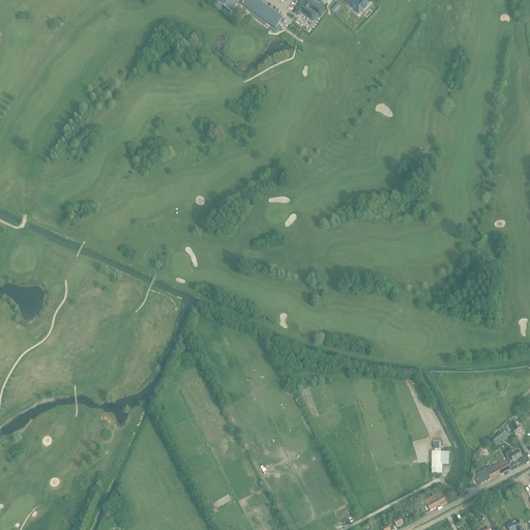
[(222,0),(218,4),(230,12),(238,0),(222,0)]
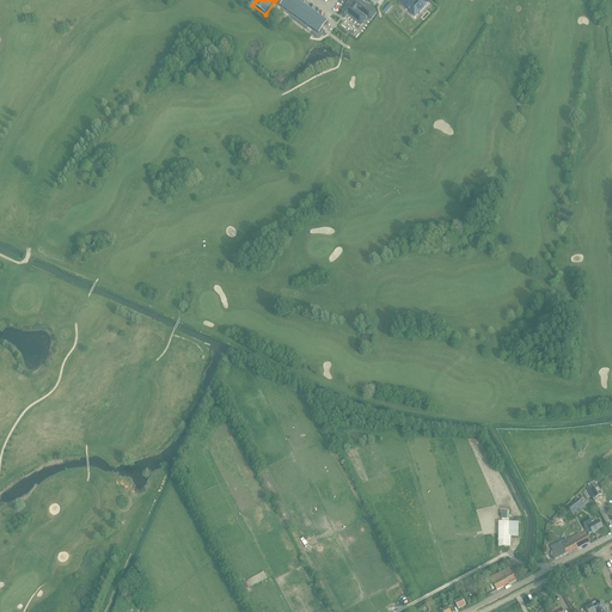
[(324,19),(297,0),(285,0),(280,6),(316,32),(324,19)]
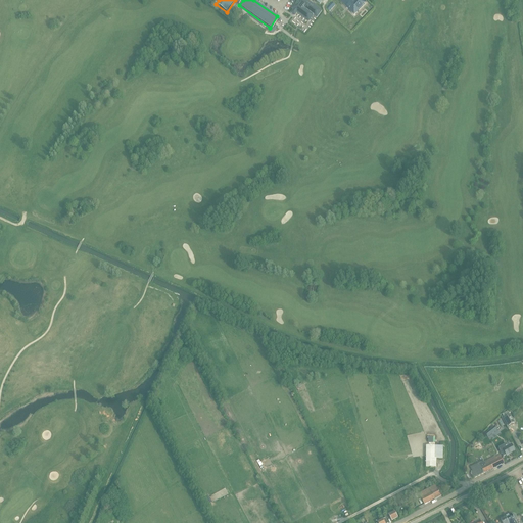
[(297,12),(308,21),(313,15),(317,18),(322,10),(307,0),(297,0),(297,2),(292,8),(293,9),(291,13),(294,15),(297,12)]
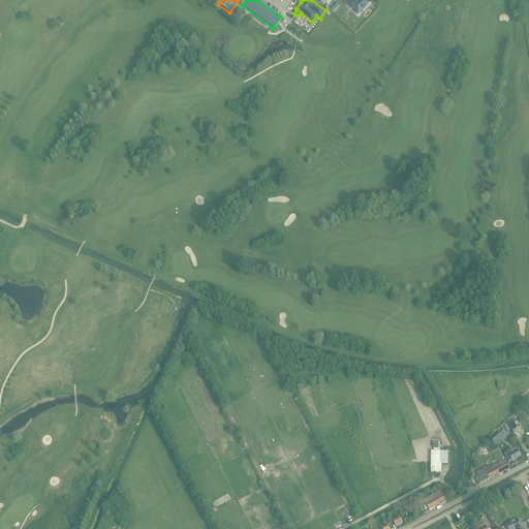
[(346,0),(345,1),(347,3),(356,12),(355,12),(359,16),(361,12),(360,12),(369,3),(366,0),(359,0),(360,0),(358,0),(356,0),(346,0)]
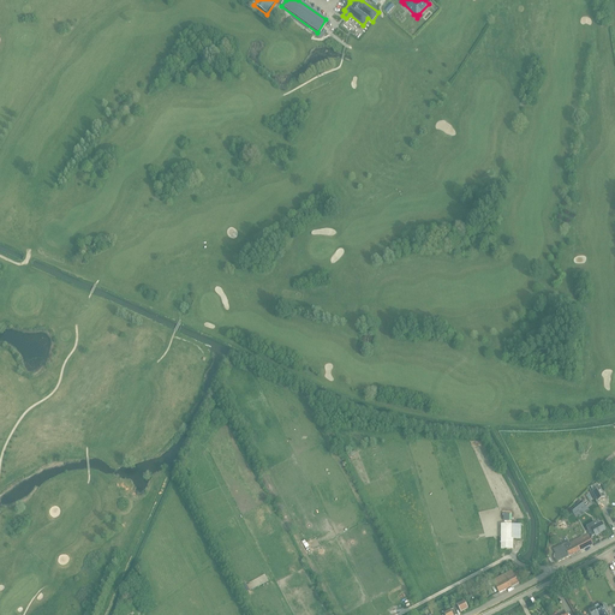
[(386,6),(383,10),(387,13),(390,10),(393,6),(389,3),(386,6)]
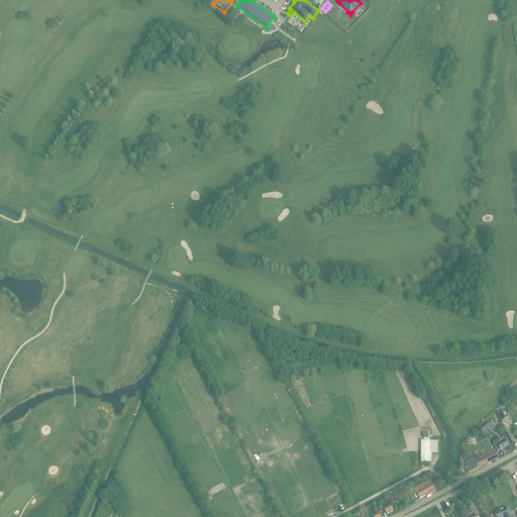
[(287,30),(291,27),(286,21),(282,23),(287,30)]
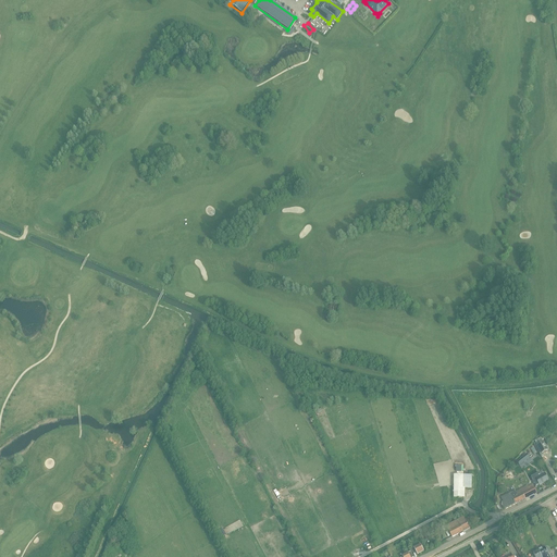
[(537,446),(542,454),(547,450),(543,442),(537,446)]
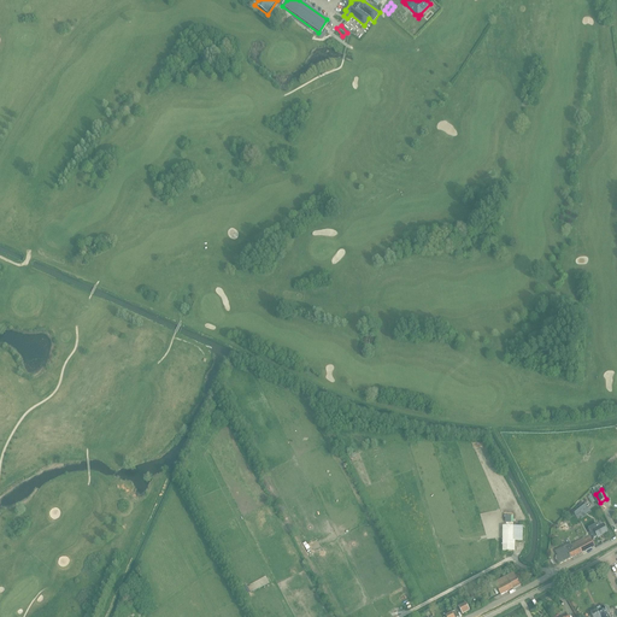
[(598,523),(588,529),(593,539),(597,536),(598,538),(607,533),(604,526),(599,527),(598,523)]
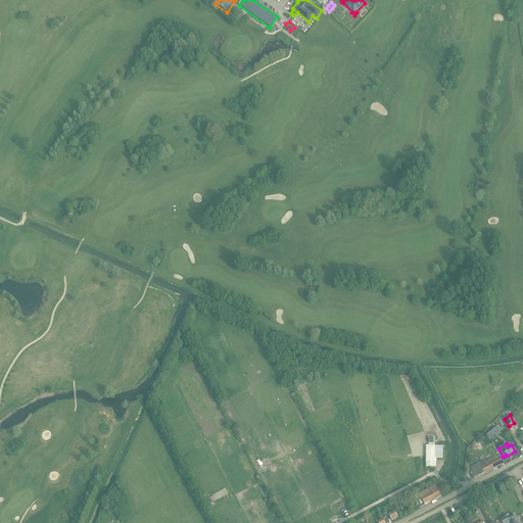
[(426,467),(434,467),(434,458),(442,458),(443,445),(429,445),(426,445),(426,467)]
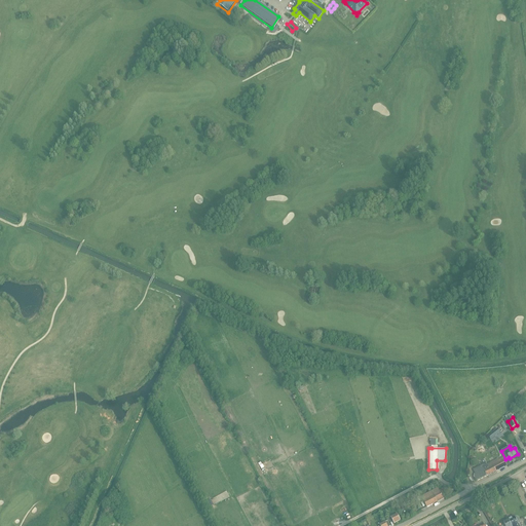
[(475,474),(475,475),(478,481),(506,465),(503,458),(497,461),(496,459),(487,464),(486,463),(473,470),(475,474)]
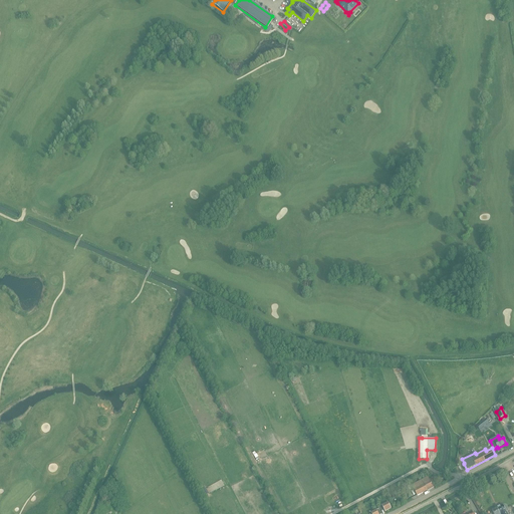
[(412,485),(414,490),(417,496),(427,491),(427,490),(433,486),(429,480),(428,477),(412,485)]
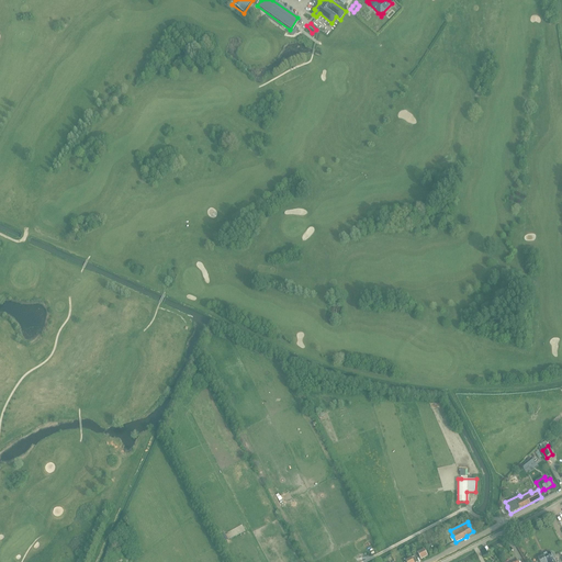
[(427,543),(427,544),(426,546),(427,548),(429,548),(429,549),(431,548),(430,547),(441,541),(439,538),(429,543),(428,542),(427,543)]
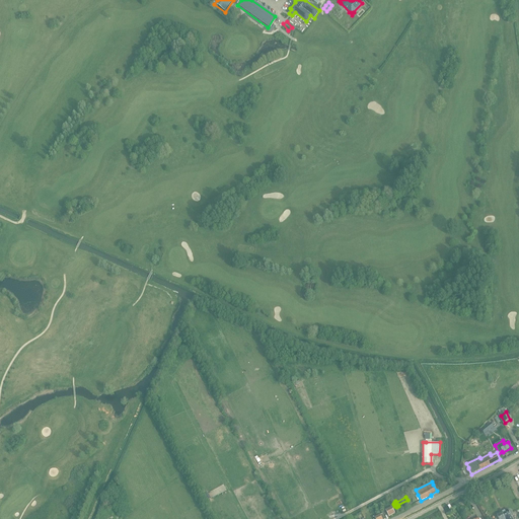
[(385,510),(389,516),(394,513),(391,507),(385,510)]
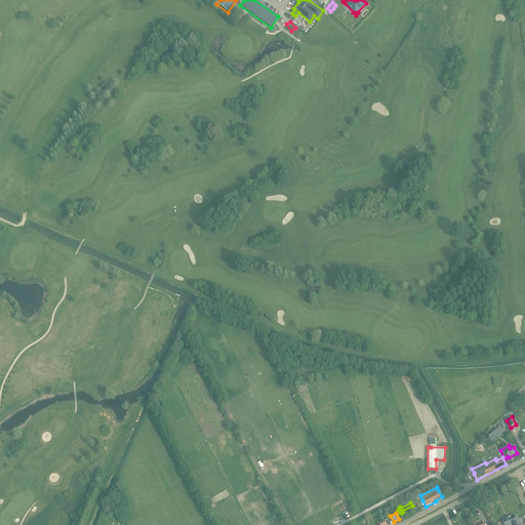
[(514,516),(508,520),(510,524),(517,524),(518,523),(519,521),(517,517),(515,517),(514,517),(514,516)]
